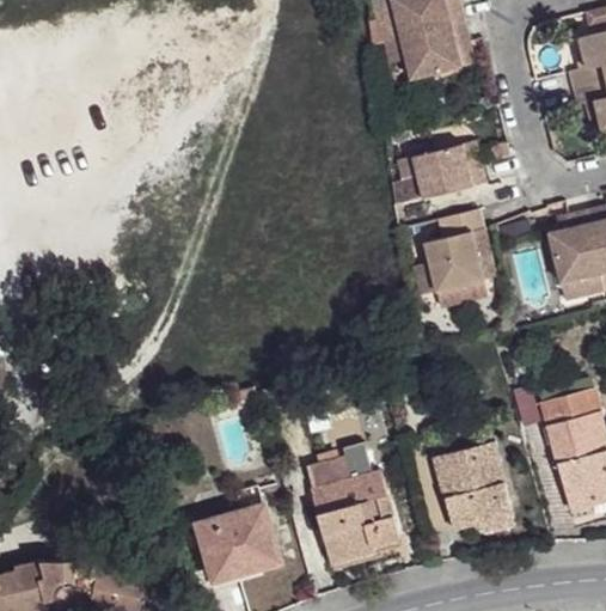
[(390,0),(399,37),(465,22),(458,2),(445,1),(445,0),(390,0)]
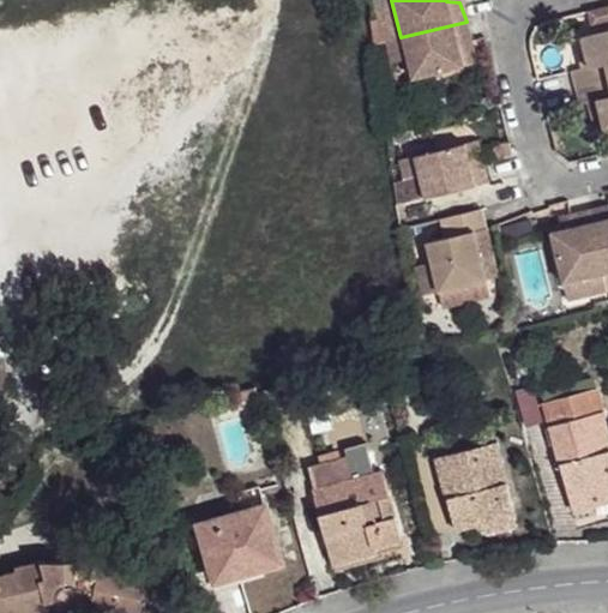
[(401,37),(411,80),(461,70),(458,49),(473,43),(467,22),(401,37)]
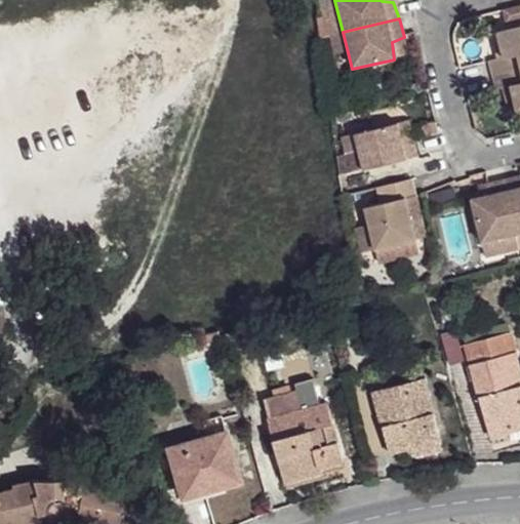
[(487,61),(489,74),(519,66),(519,24),(494,31),(500,56),(487,61)]
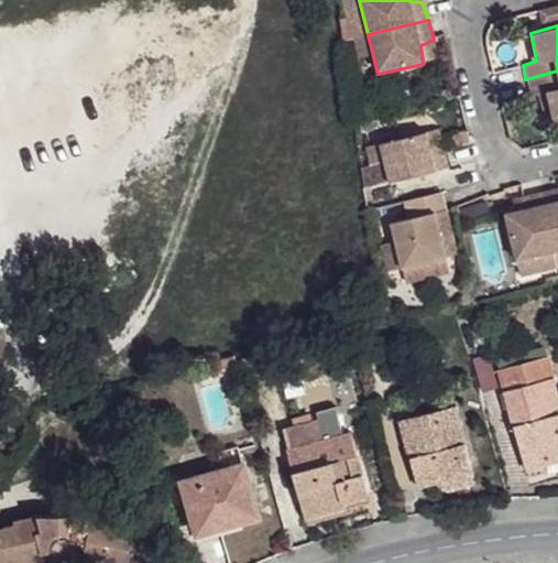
[(557,71),(525,79),(531,94),(546,88),(553,120),(557,118),(557,71)]
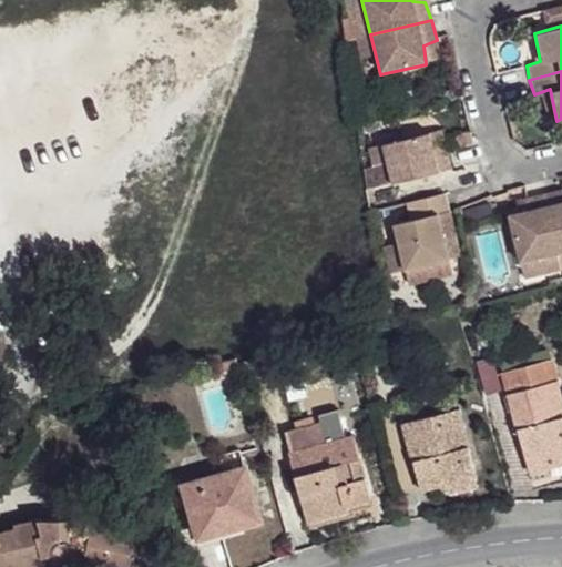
[(389,145),(397,181),(458,166),(453,148),(440,150),(435,132),(389,145)]
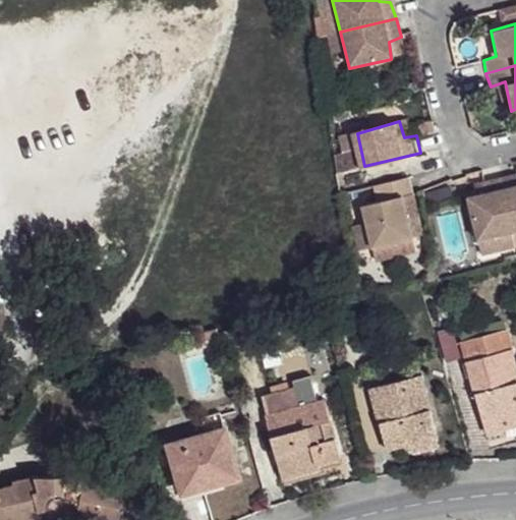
[(343,135),(352,169),(364,166),(357,133),(343,135)]
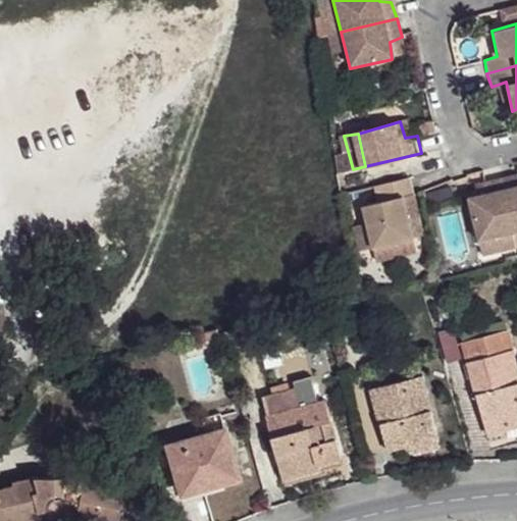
[(516,169),(501,174),(505,192),(516,188),(516,169)]
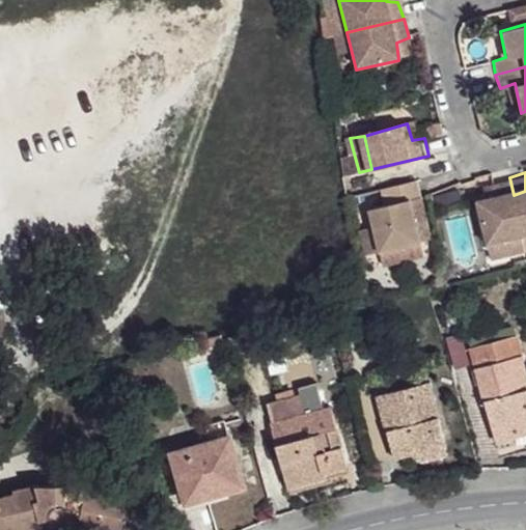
[(478,198),(479,205),(514,195),(509,177),(497,179),(495,191),(478,198)]
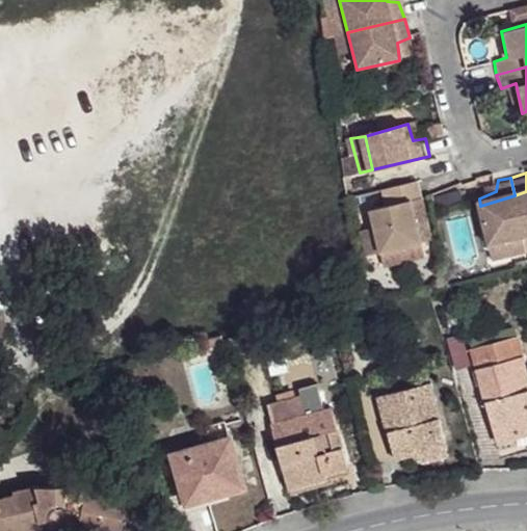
[(368,211),(374,233),(415,222),(412,203),(420,198),(417,179),(378,190),(381,205),(368,211)]
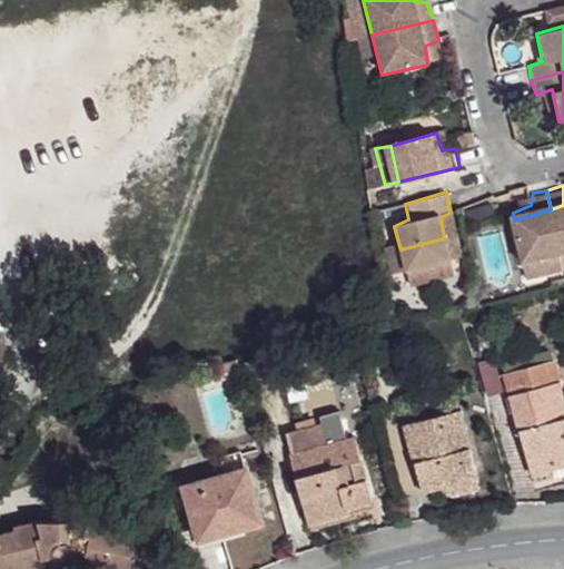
[(563,205),(551,209),(563,249),(563,248),(563,205)]
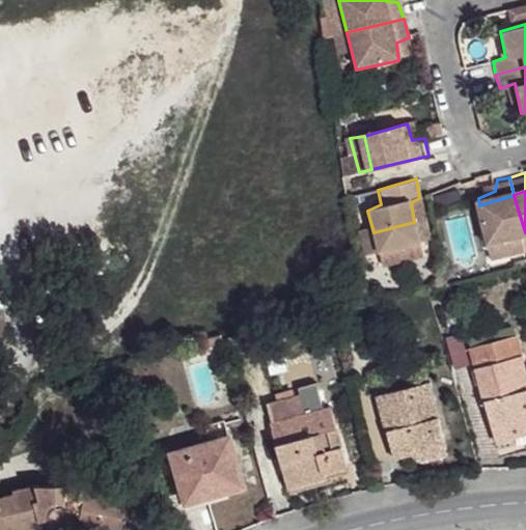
[(514,195),(479,205),(490,241),(525,232),(514,195)]
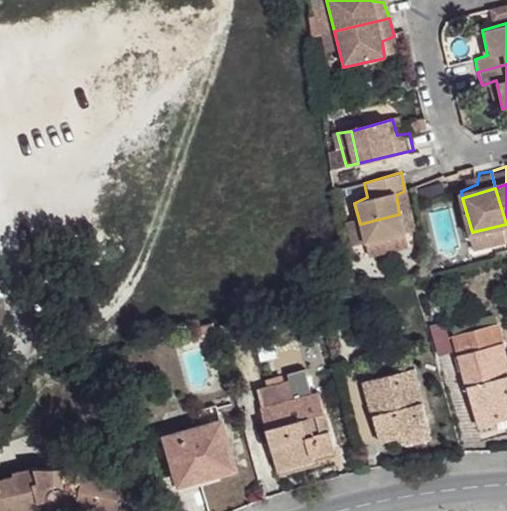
[(402,218),(364,229),(367,241),(404,232),(402,218)]
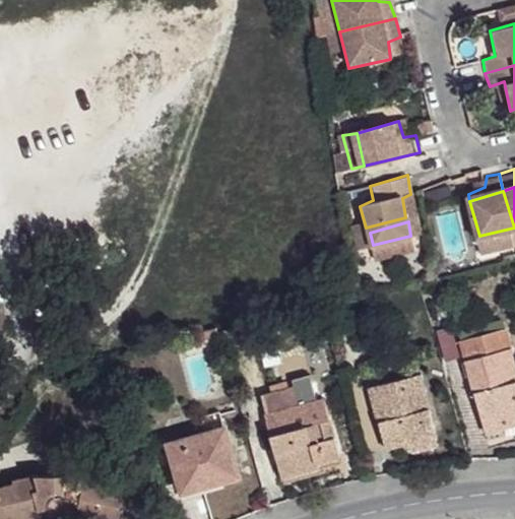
[(479,236),(483,252),(514,239),(514,230),(514,228),(479,236)]
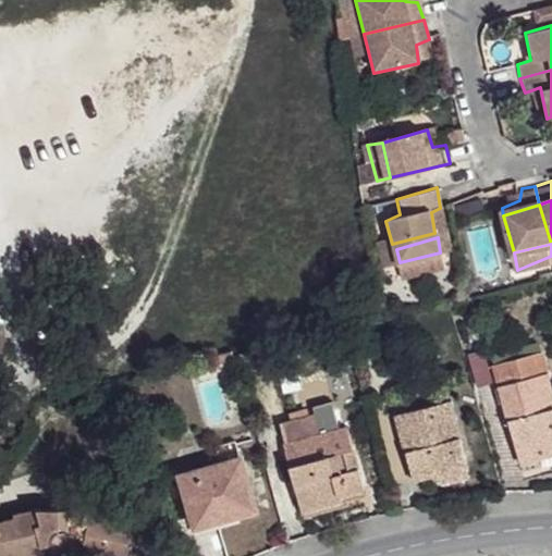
[(490,391),(515,466),(540,458),(538,447),(551,441),(551,409),(542,377),(490,391)]
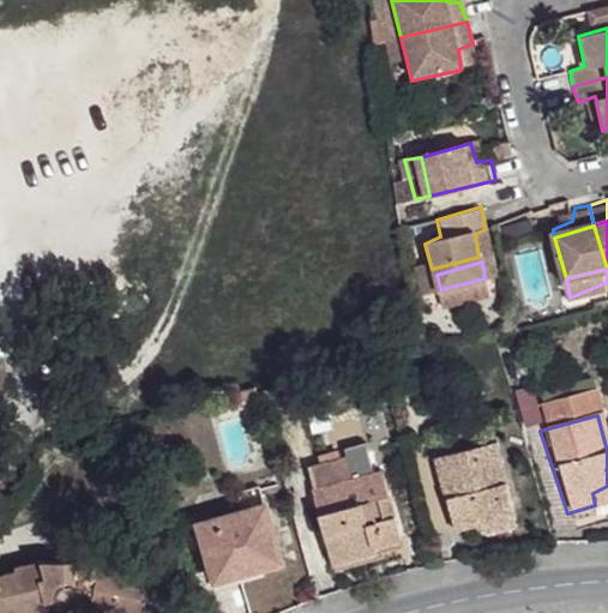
[(434,464),(450,532),(477,524),(511,515),(495,449),(434,464)]
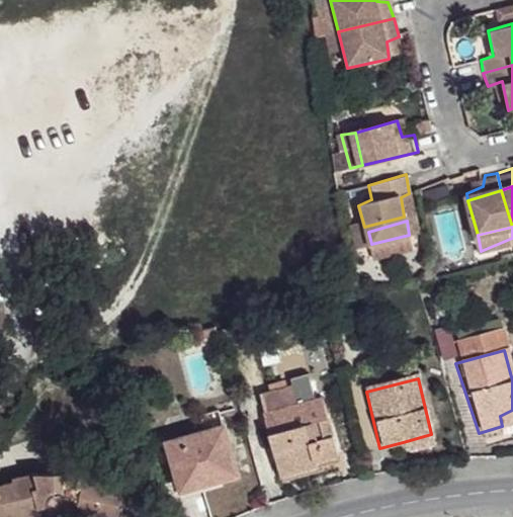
[(265,419),(278,480),(317,471),(318,465),(338,458),(324,406),(265,419)]
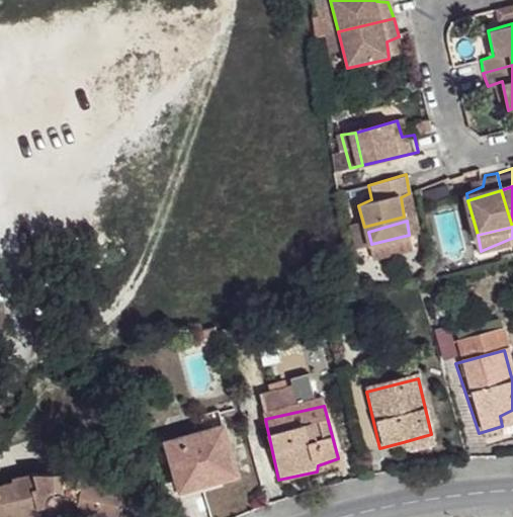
[(512,410),(500,416),(502,426),(512,421),(512,410)]
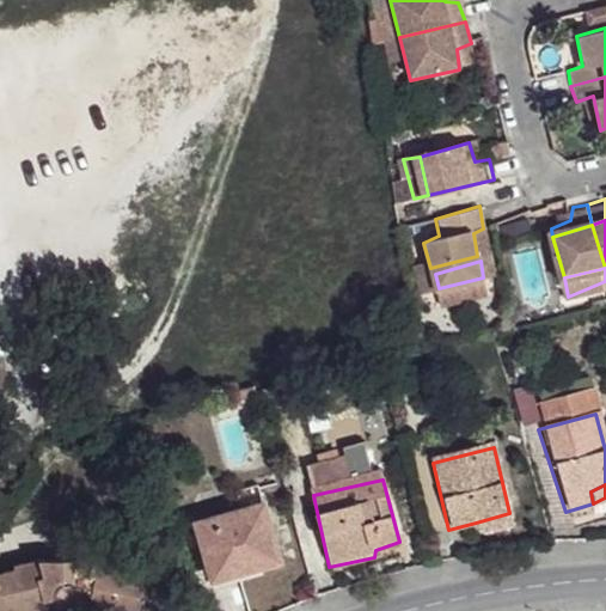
[(248,569),(271,563),(252,487),(232,493),(237,509),(187,521),(194,543),(201,544),(207,569),(248,560),(248,569)]
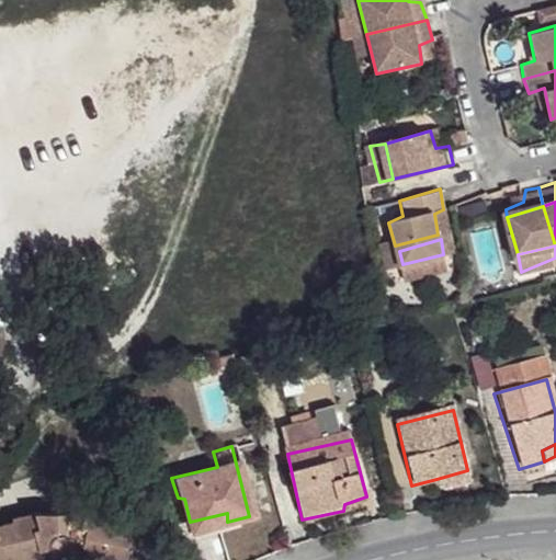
[(437,479),(442,490),(469,481),(467,470),(437,479)]
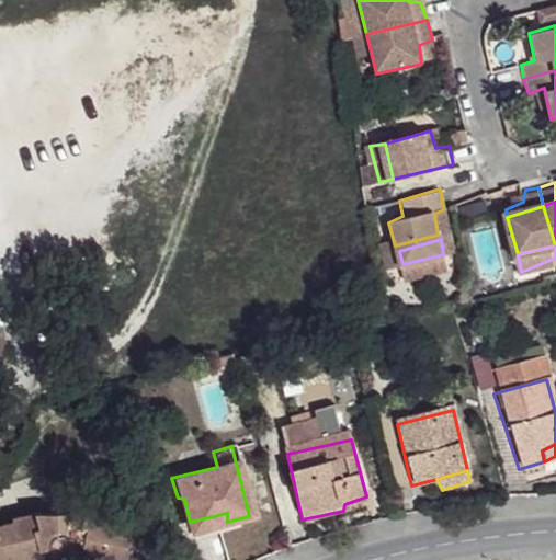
[(83,513),(43,515),(47,538),(49,536),(55,535),(60,535),(65,537),(68,543),(69,545),(69,549),(78,552),(77,557),(87,559),(126,559),(135,532),(108,524),(108,522),(83,513)]
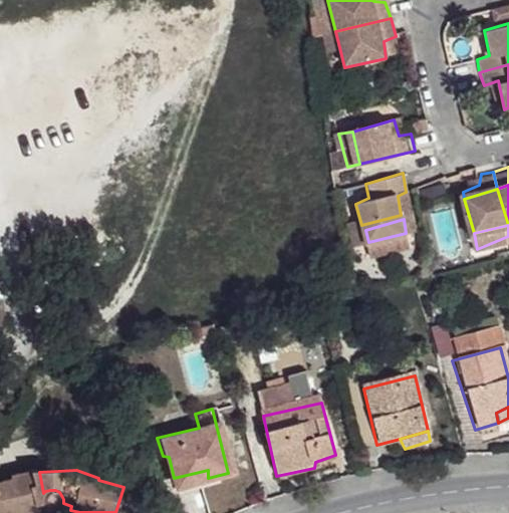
[(174,478),(176,485),(208,478),(208,470),(174,478)]
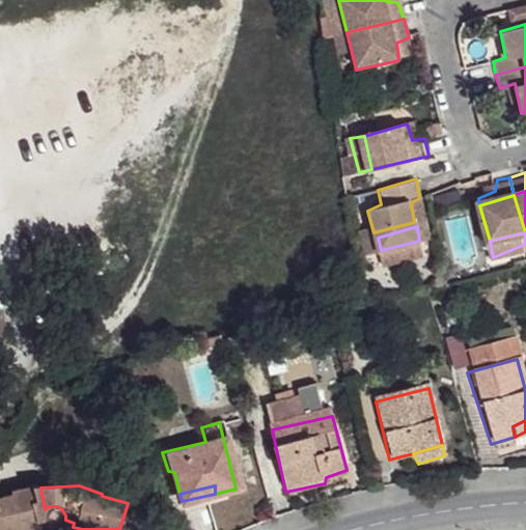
[(42,514),(45,509),(40,487),(30,487),(8,494),(8,497),(0,499),(0,529),(37,529),(34,522),(43,521),(42,514)]
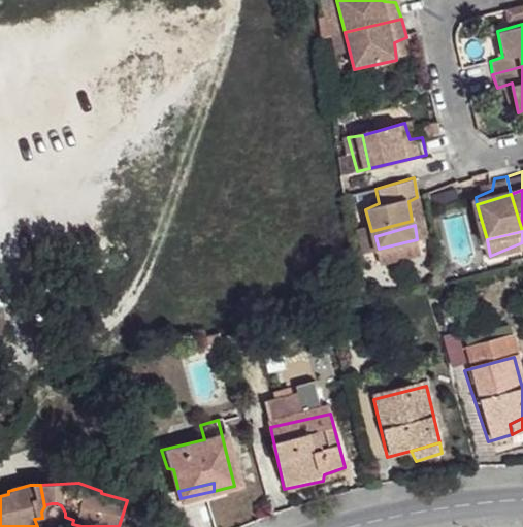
[(46,504),(44,506),(50,526),(55,526),(61,525),(63,521),(65,517),(65,513),(64,511),(61,505),(57,503),(52,503),(46,504)]
